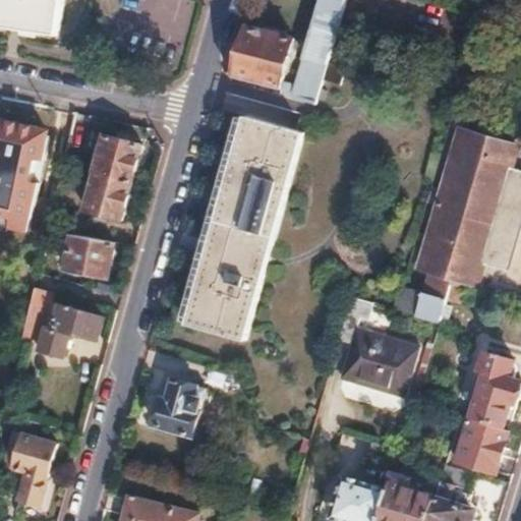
[(0,0),(0,21),(55,30),(58,0),(0,0)]
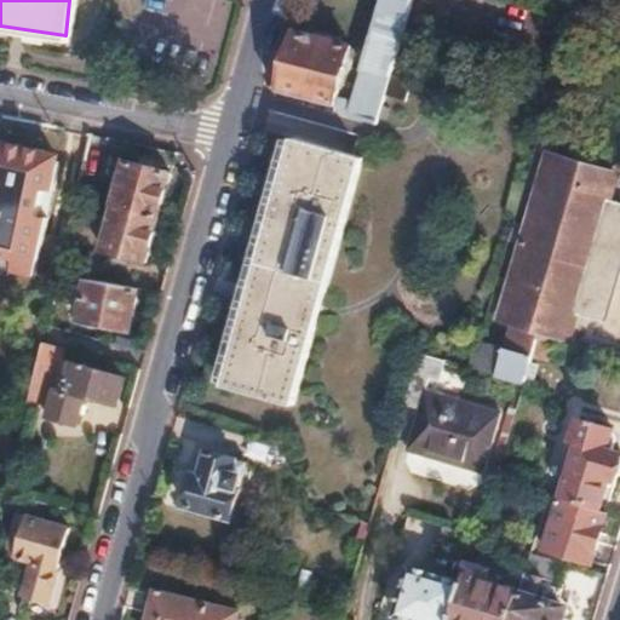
[(296,33),(279,91),(339,108),(338,113),(378,124),(385,97),(392,75),(413,0),(386,0),(356,105),(336,101),(350,49),(296,33)]
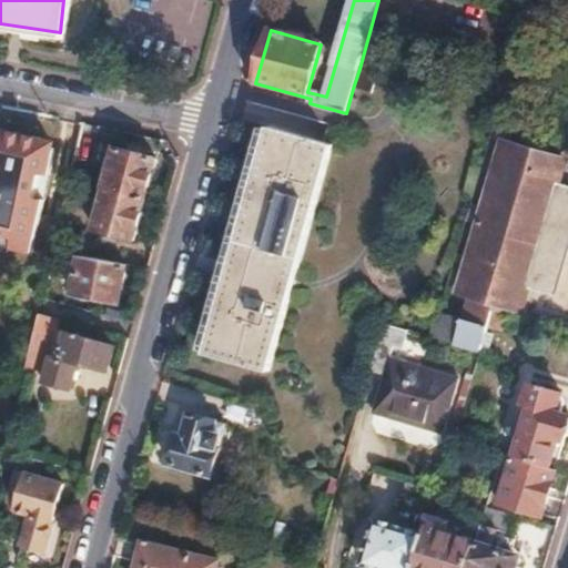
[(359,69),(353,89),(374,94),(379,74),(359,69)]
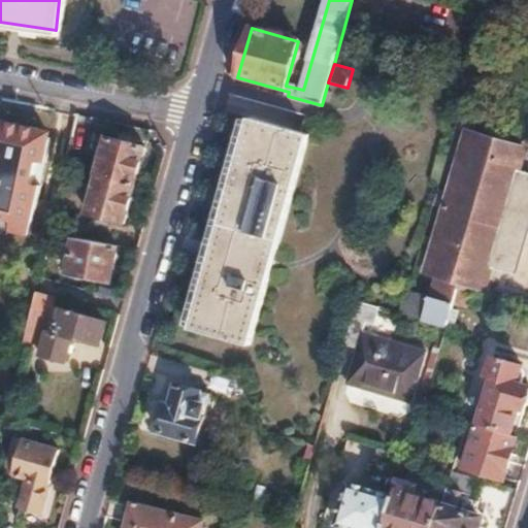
[(252,113),(193,328),(253,345),(312,131),(252,113)]
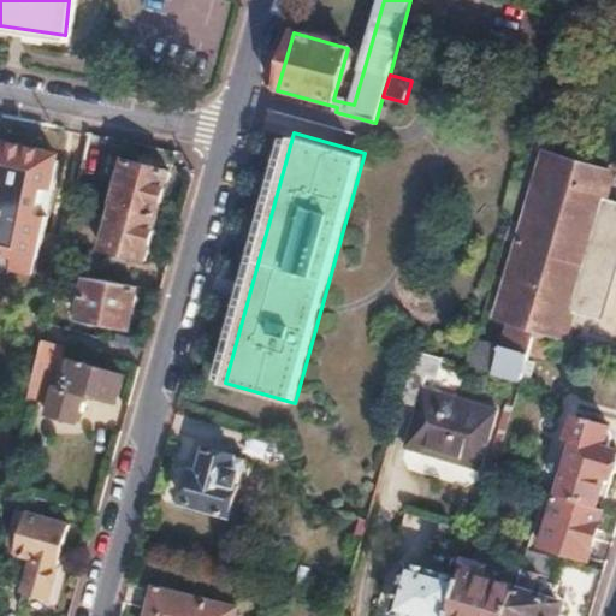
[(21,149),(15,179),(33,183),(39,152),(21,149)]
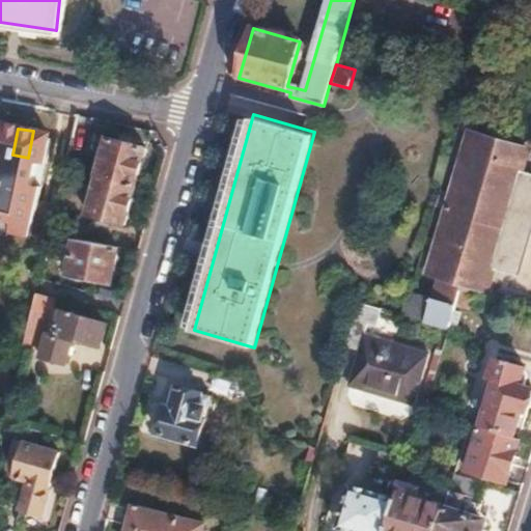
[(469,144),(431,272),(441,275),(434,299),(455,305),(460,288),(474,292),(475,285),(485,288),(491,269),(519,277),(530,234),(530,174),(521,171),(527,150),(472,134),(471,136),(465,134),(462,142),(469,144)]
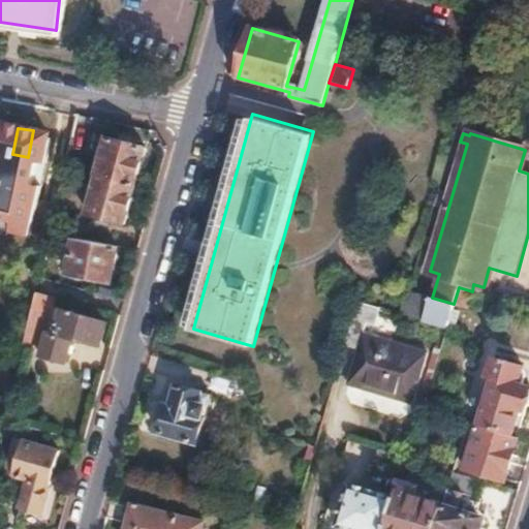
[(105,138),(97,175),(97,176),(134,185),(144,148),(105,138)]
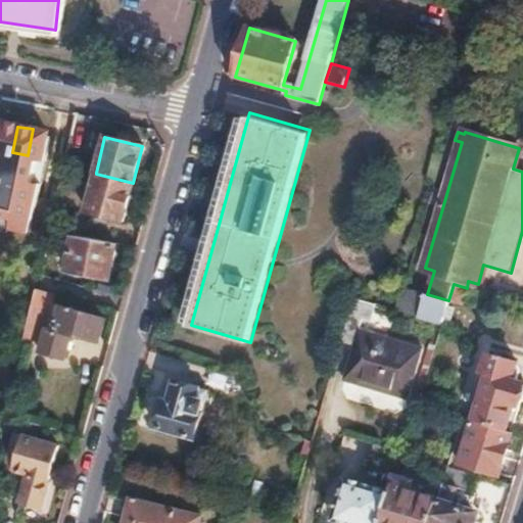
[(96,174),(87,211),(123,221),(133,183),(96,174)]
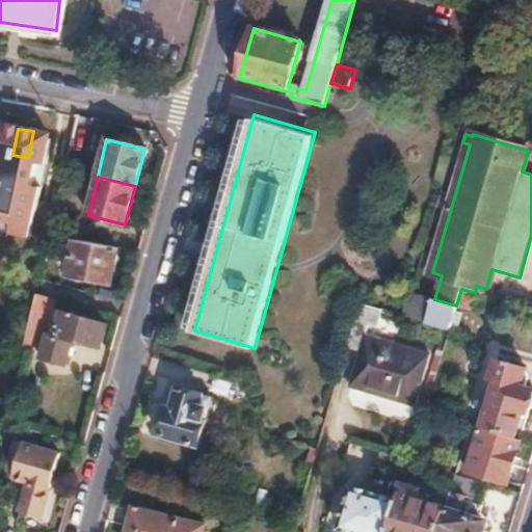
[(59,237),(58,245),(72,247),(67,274),(111,283),(117,247),(59,237)]
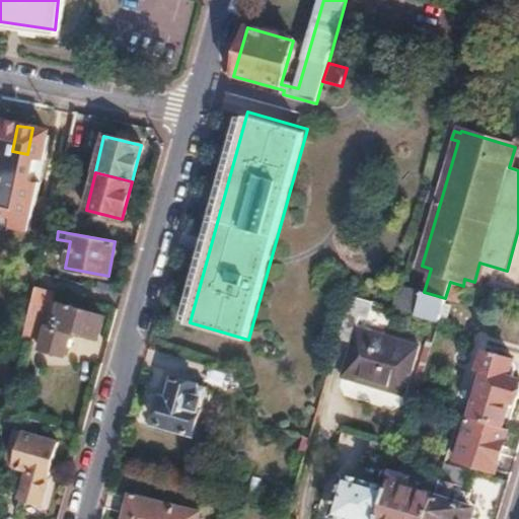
[(450,282),(445,298),(458,301),(463,286),(450,282)]
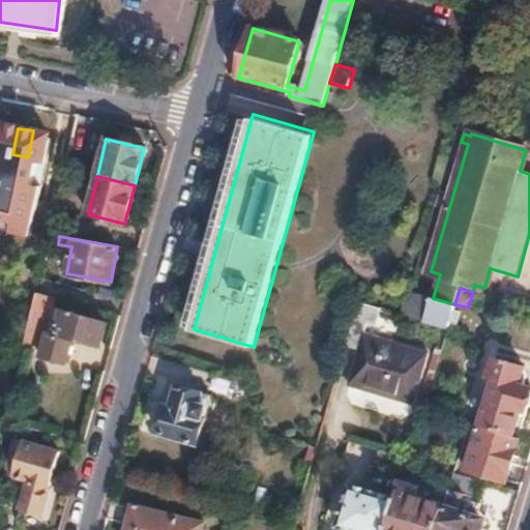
[(408,291),(402,314),(423,319),(430,297),(408,291)]
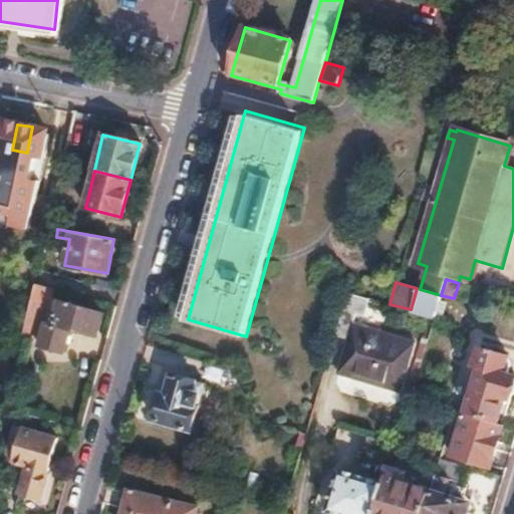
[(35,284),(23,338),(42,342),(41,347),(64,353),(70,328),(97,335),(102,312),(53,298),(55,289),(35,284)]
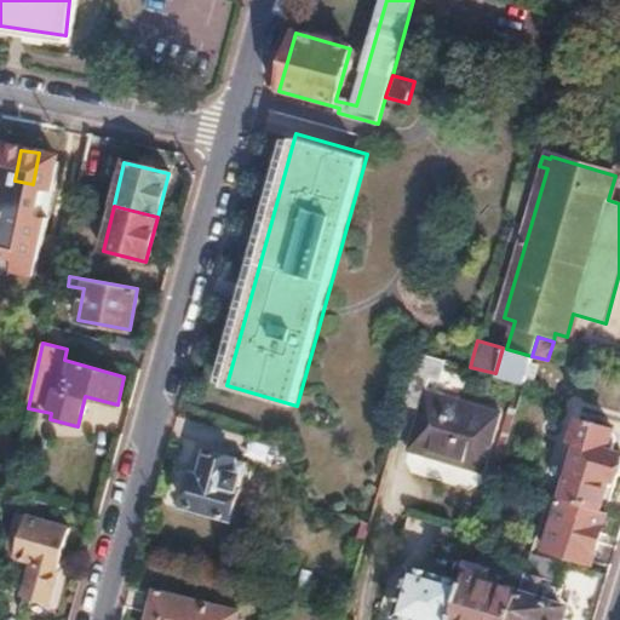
[(503,348),(495,373),(523,382),(532,356),(506,349),(503,348)]
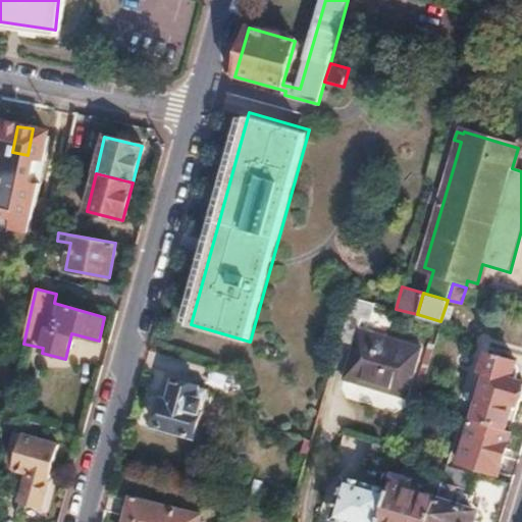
[(345,315),(336,343),(351,347),(342,379),(405,397),(418,348),(356,330),(359,320),(345,315)]
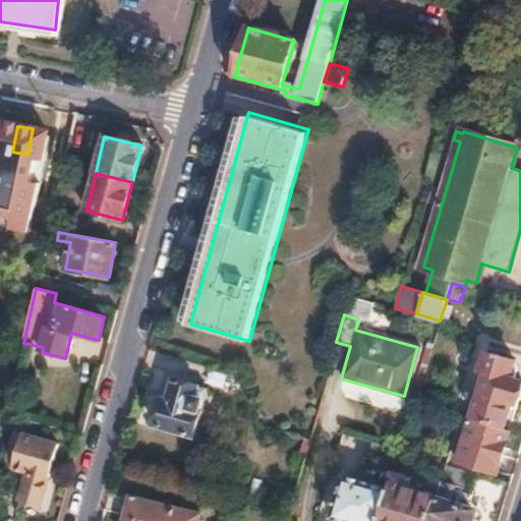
[(487,373),(475,414),(507,423),(513,401),(518,403),(520,400),(520,383),(514,381),(517,368),(514,360),(486,353),(481,370),(487,373)]
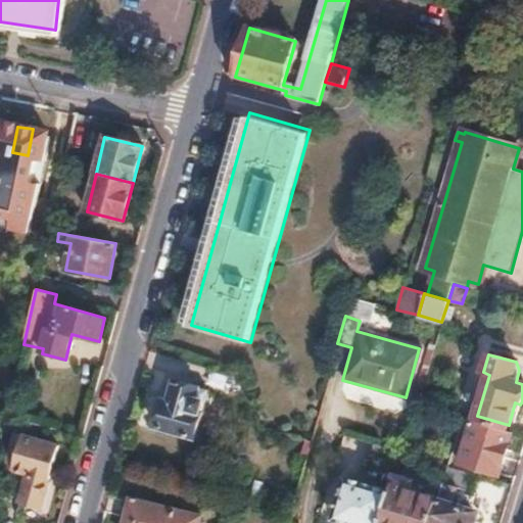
[(164,400),(156,427),(196,438),(210,390),(179,381),(172,402),(164,400)]
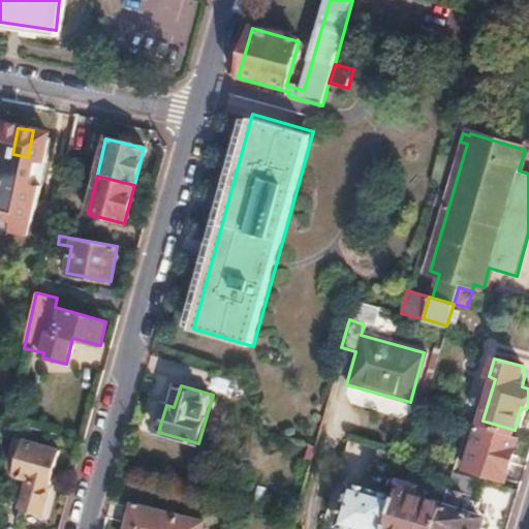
[(477,424),(465,468),(504,479),(519,436),(477,424)]
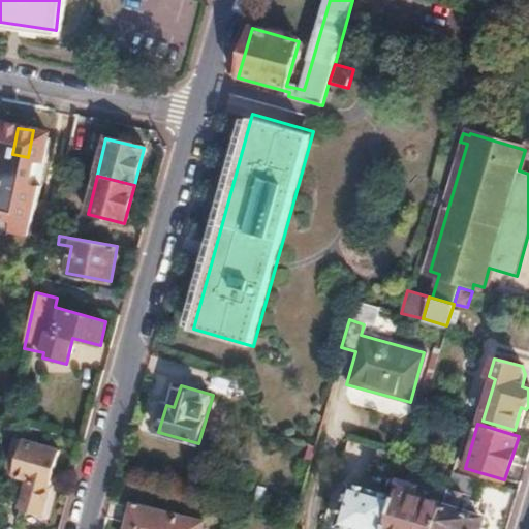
[(17,437),(6,473),(30,480),(22,509),(41,515),(60,450),(17,437)]
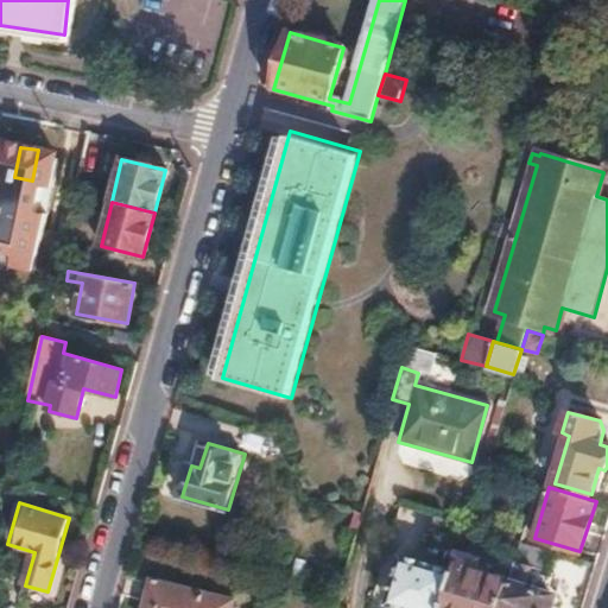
[(511,576),(500,607),(545,607),(551,593),(529,586),(533,568),(550,572),(556,551),(521,542),(511,576)]
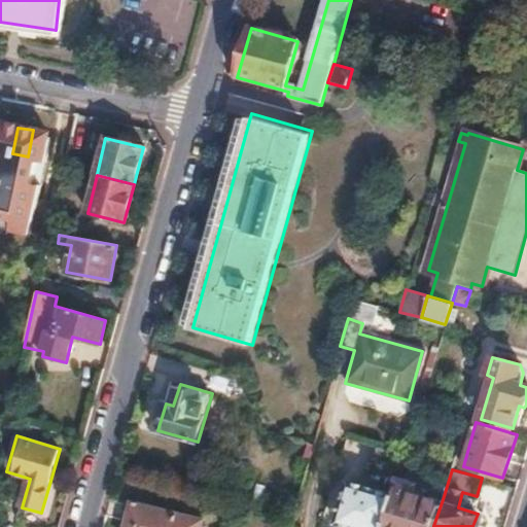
[(348,480),(336,523),(351,526),(384,526),(400,477),(399,477),(394,492),(348,480)]
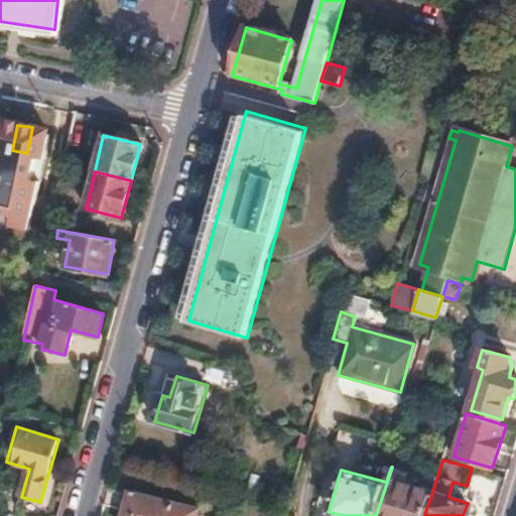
[(376,515),(424,515),(433,489),(405,481),(408,471),(392,467),(376,515)]
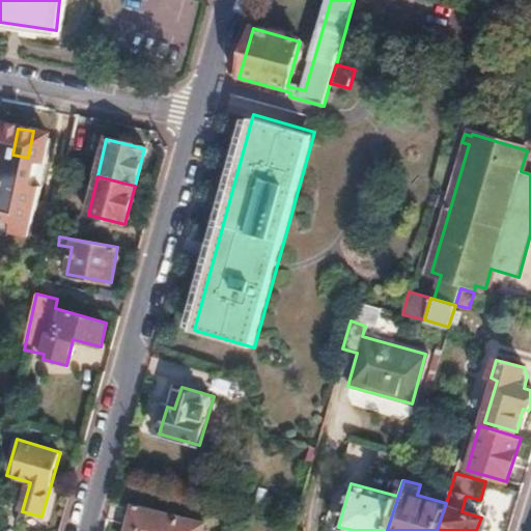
[(134,508),(127,530),(204,530),(206,526),(134,508)]
